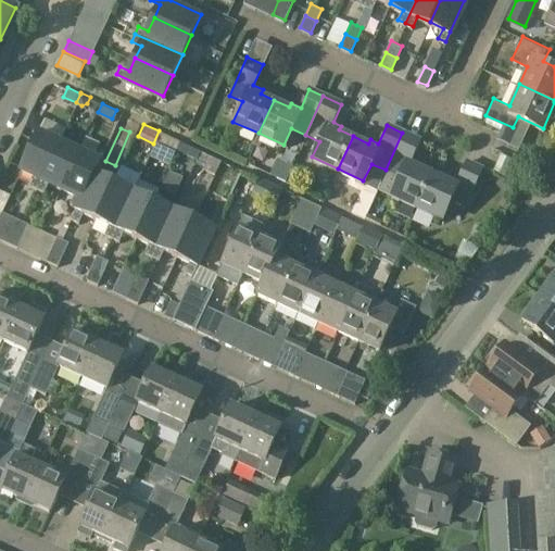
[(60,140),(39,130),(22,168),(35,175),(30,185),(38,188),(60,140)]
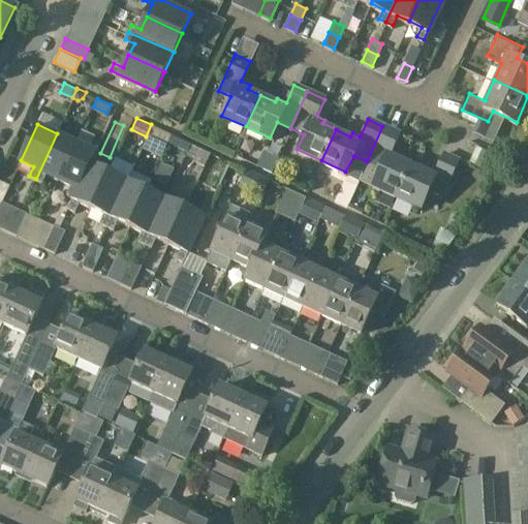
[(172,133),(154,124),(148,136),(149,136),(166,145),(167,141),(172,133)]
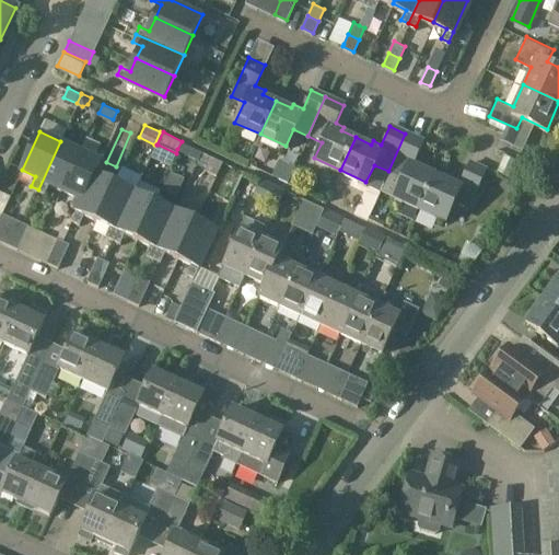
[(424,142),(405,134),(388,171),(402,177),(394,195),(420,207),(435,173),(420,166),(422,163),(417,160),(424,142)]
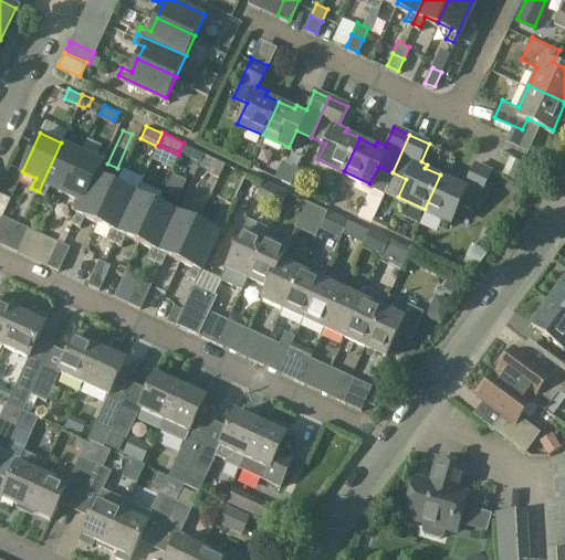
[(61,143),(39,191),(46,194),(51,186),(63,191),(82,152),(61,143)]
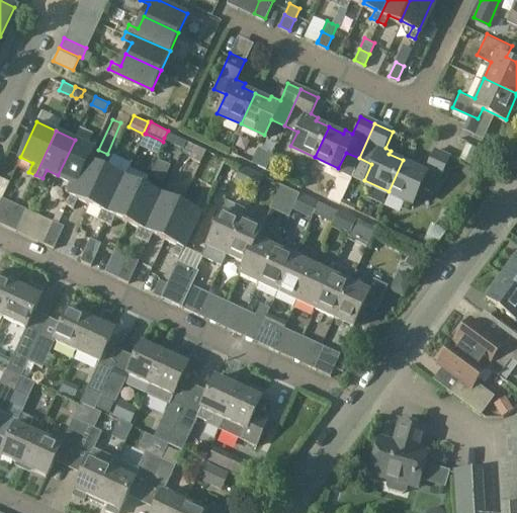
[(94,149),(75,140),(58,175),(71,181),(66,189),(72,192),(76,183),(77,184),(89,160),(94,149)]
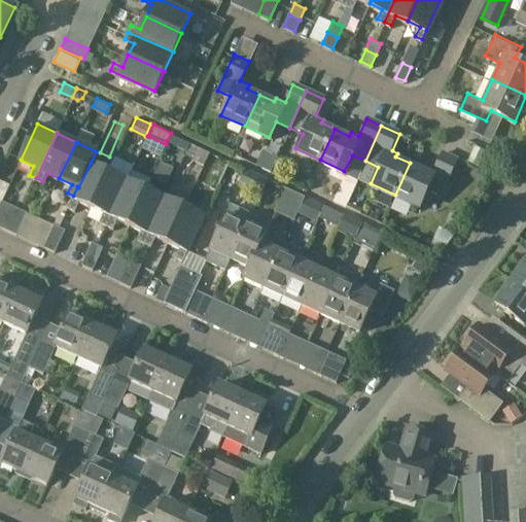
[(200,145),(195,159),(205,164),(210,150),(200,145)]
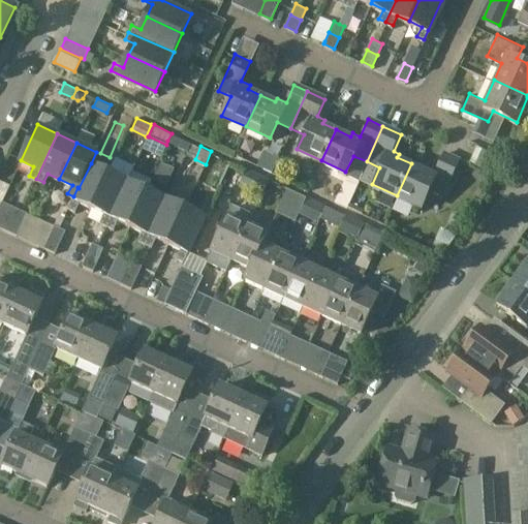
[(411,163),(397,195),(421,207),(430,188),(443,194),(460,158),(443,151),(435,171),(426,166),(425,170),(411,163)]
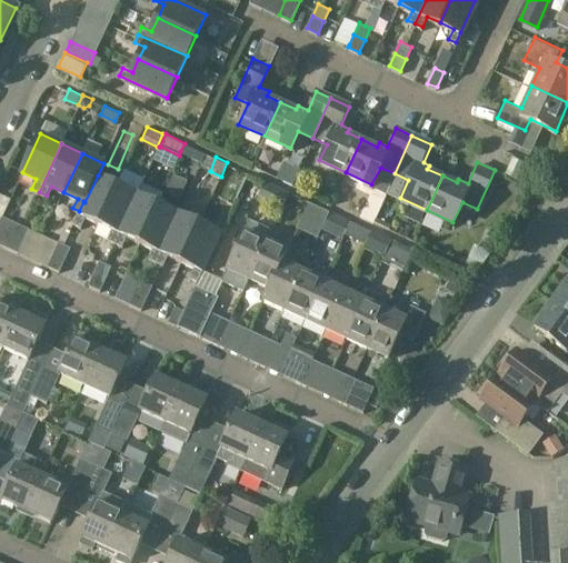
[(278,177),(292,183),(298,170),(285,163),(278,177)]
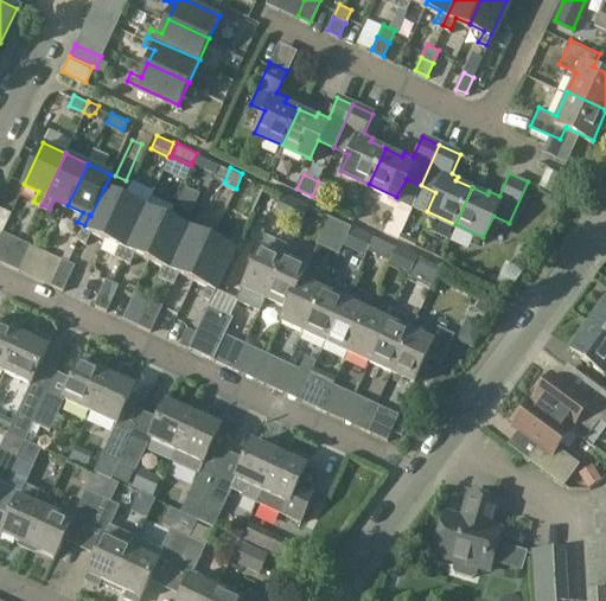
[(176,202),(191,209),(199,191),(184,184),(176,202)]
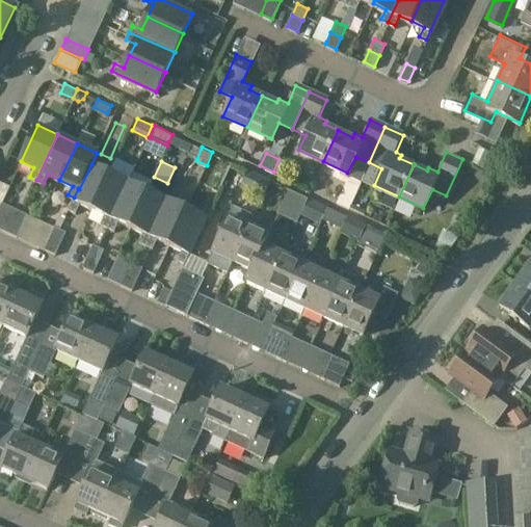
[(74,198),(73,200),(69,209),(76,212),(80,203),(94,209),(110,173),(91,164),(79,189),(78,188),(74,198)]
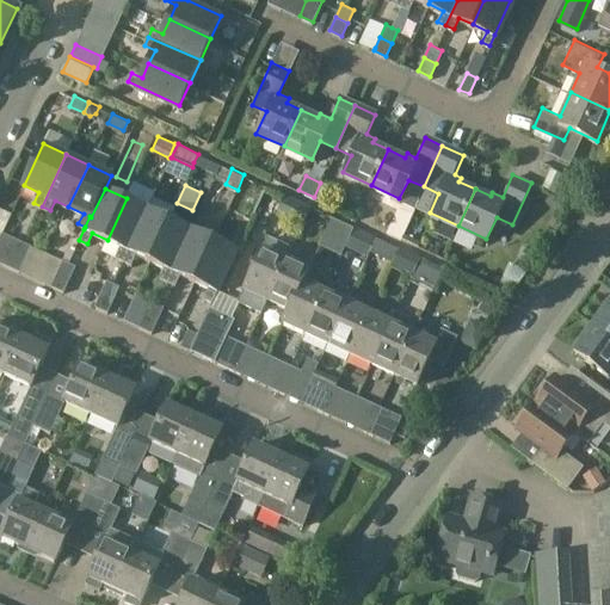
[(149,209),(127,198),(108,240),(121,246),(116,257),(125,261),(149,209)]
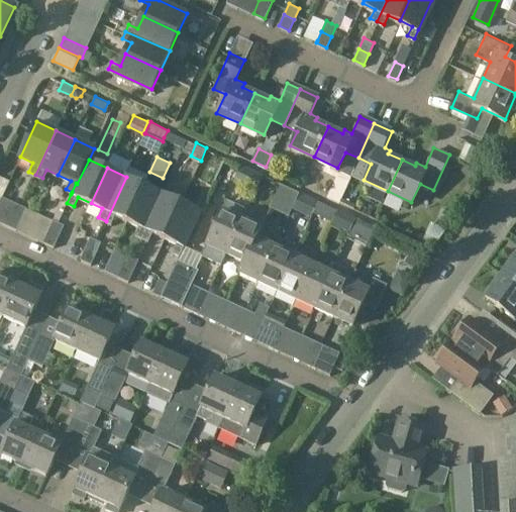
[(254,169),(246,186),(255,190),(264,174),(254,169)]
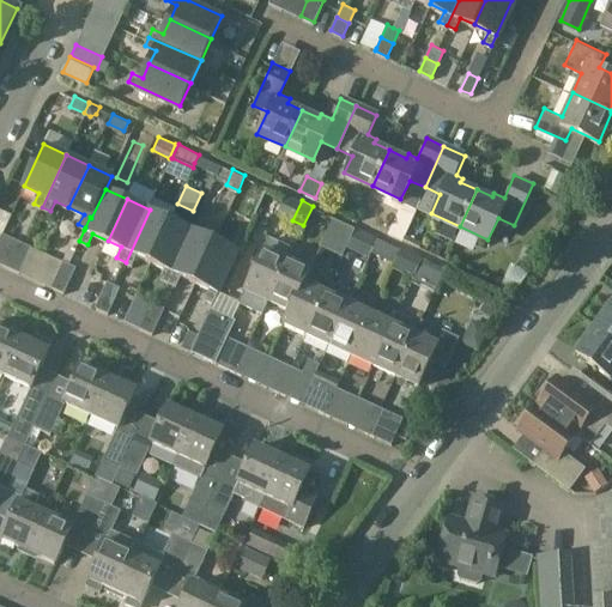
[(150,210),(126,262),(133,266),(138,254),(153,262),(173,220),(150,210)]
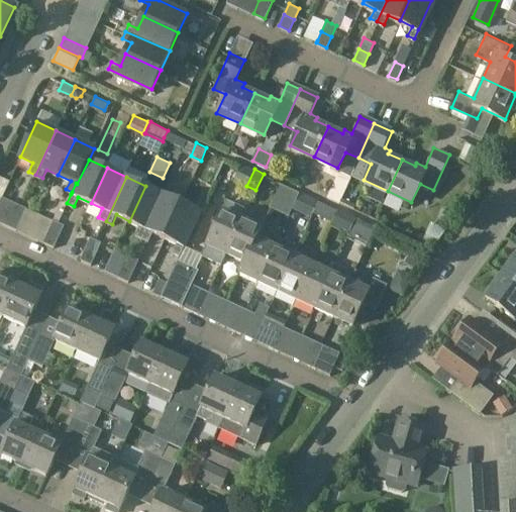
[(299,191),(282,183),(277,193),(294,201),(299,191)]
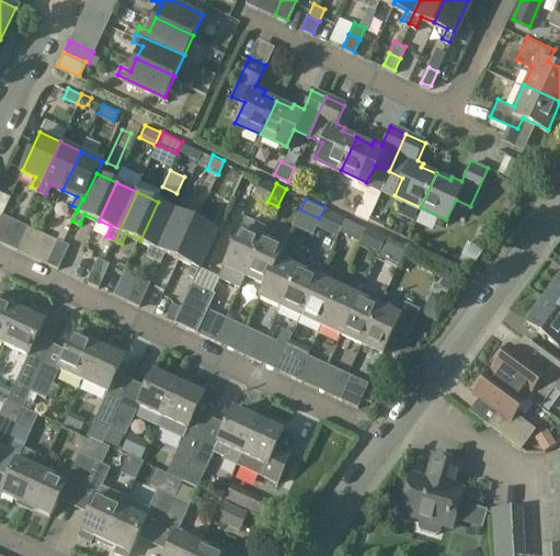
[(158,202),(140,240),(151,245),(147,254),(157,259),(179,212),(158,202)]
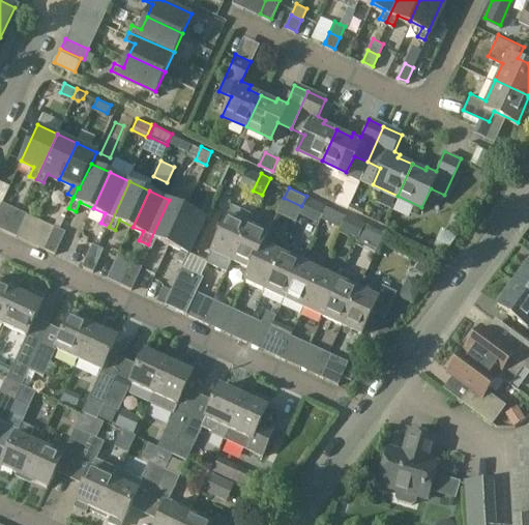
[(188,208),(169,200),(148,244),(153,248),(157,238),(172,244),(188,208)]
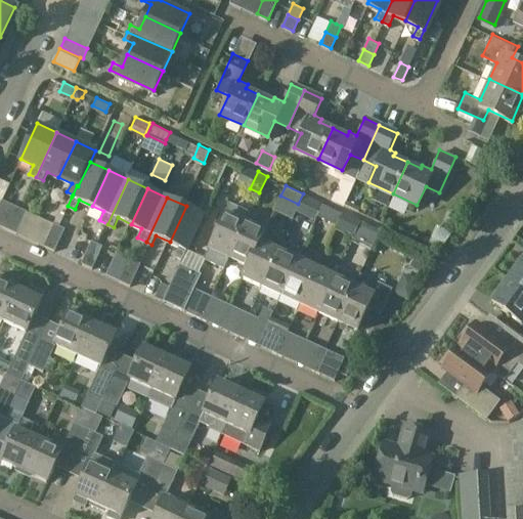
[(322,202),(317,215),(327,219),(332,207),(322,202)]
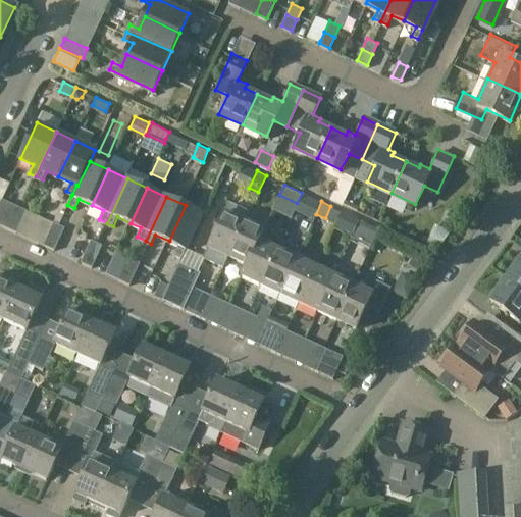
[(229,202),(204,257),(222,265),(228,254),(245,219),(249,210),(229,202)]
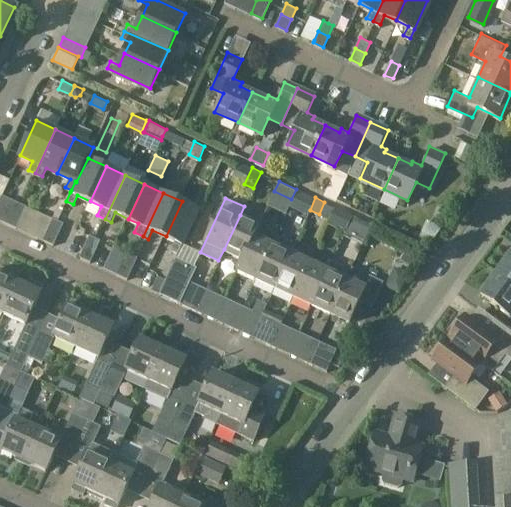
[(16,199),(6,220),(11,223),(21,202),(16,199)]
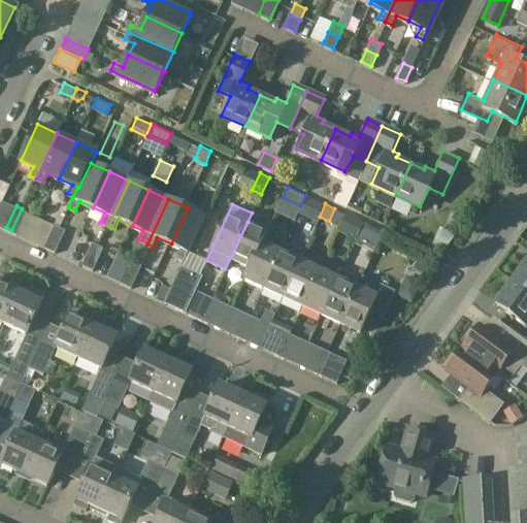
[(188,207),(171,243),(182,248),(176,258),(184,261),(204,216),(188,207)]
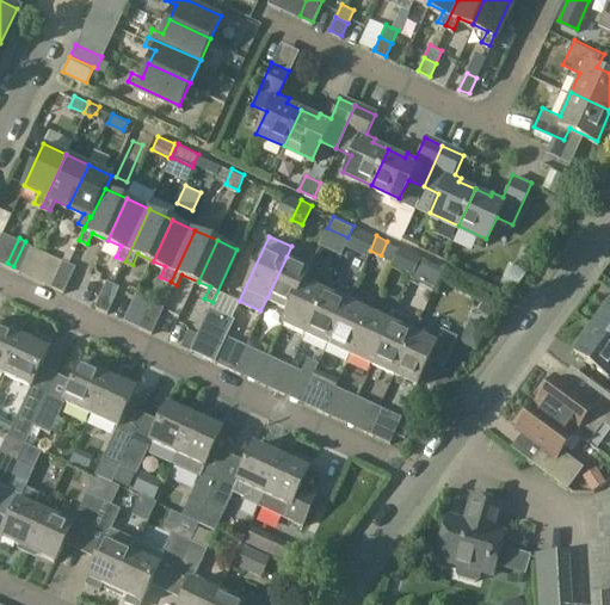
[(31,244),(25,241),(13,266),(19,269),(31,244)]
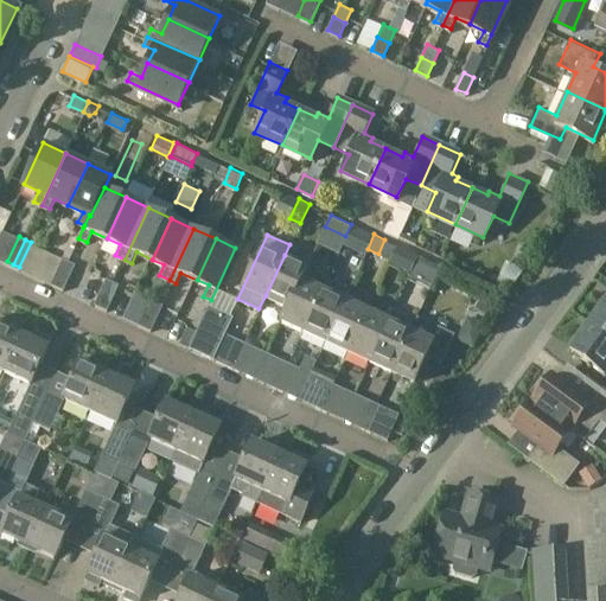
[(69,241),(62,256),(68,259),(75,243),(69,241)]
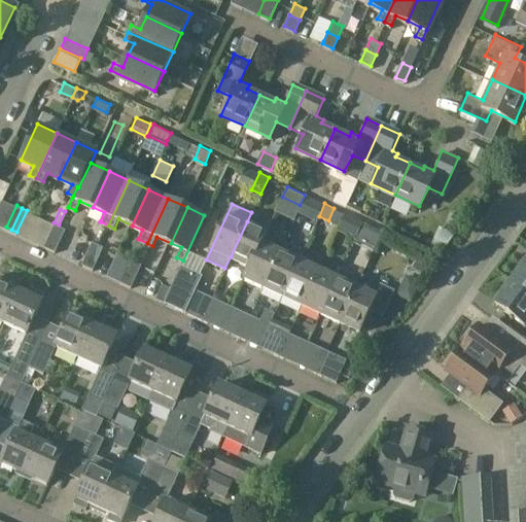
[(247,221),(231,256),(249,266),(250,266),(261,241),(267,230),(271,221),(251,212),(247,221)]
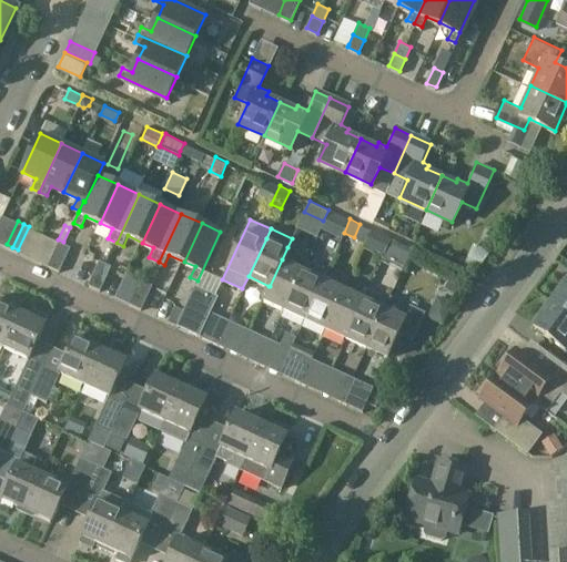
[(382,233),(375,248),(385,253),(391,238),(392,237),(382,233)]
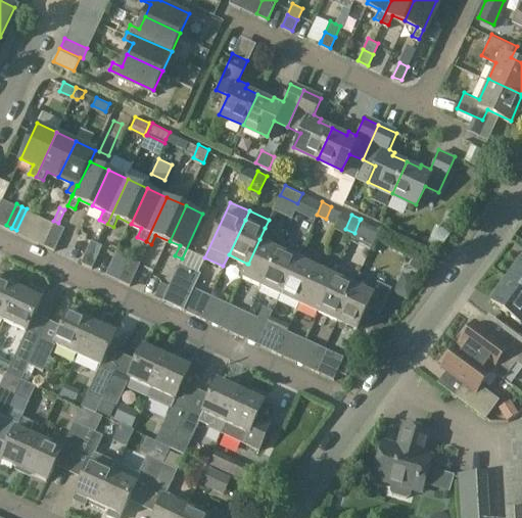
[(360,220),(354,233),(375,241),(380,229),(360,220)]
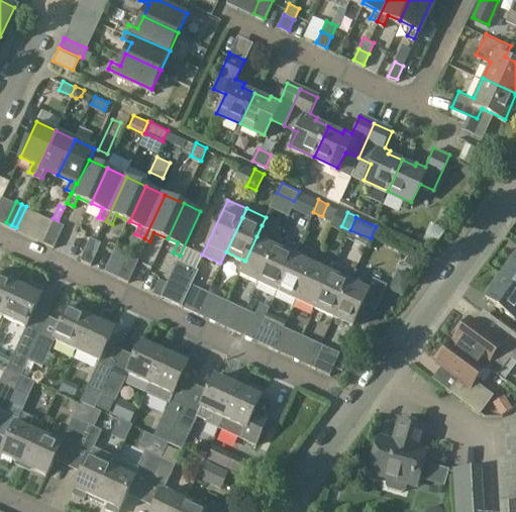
[(53,218),(43,239),(42,240),(48,242),(58,220),(53,218)]
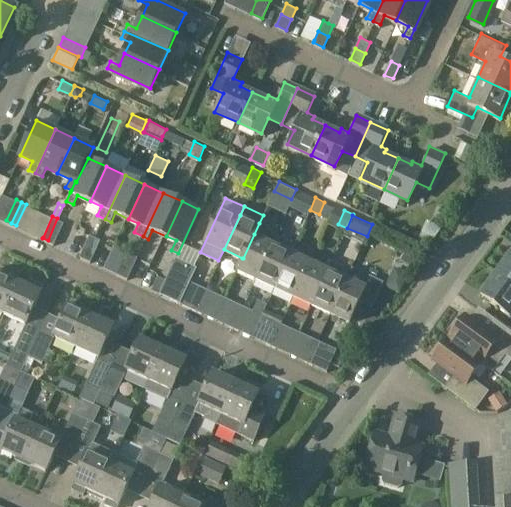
[(63,221),(57,218),(48,240),(53,243),(63,221)]
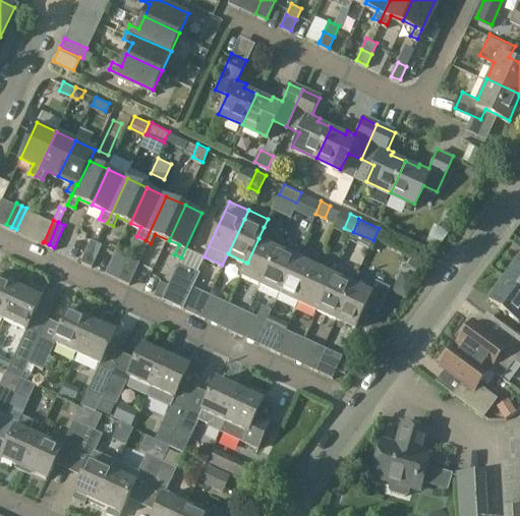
[(87,262),(97,239),(91,237),(80,260),(87,262)]
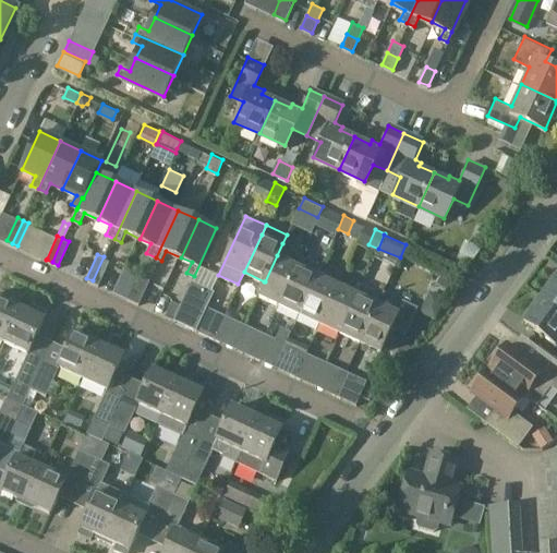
[(265,281),(264,281),(258,293),(281,303),(299,266),(295,264),(277,255),(265,281)]
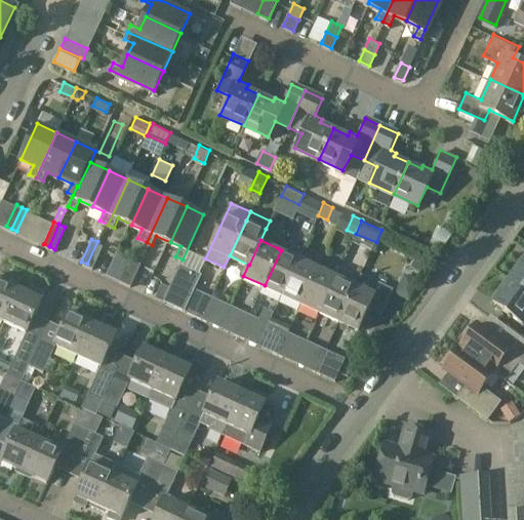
[(103,244),(97,241),(87,264),(92,267),(103,244)]
